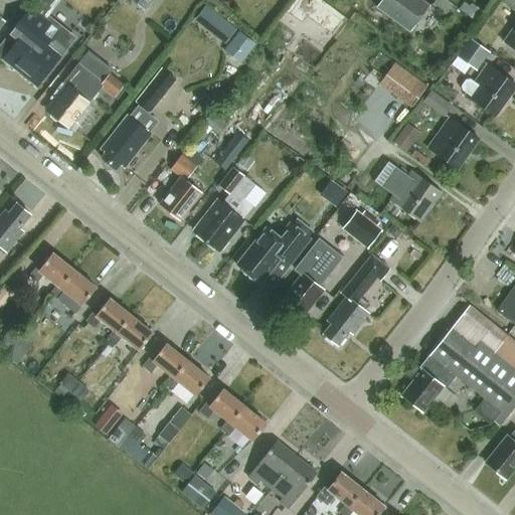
[(36,87),(60,56),(75,38),(46,15),(58,0),(38,0),(10,36),(18,42),(3,60),(36,87)]
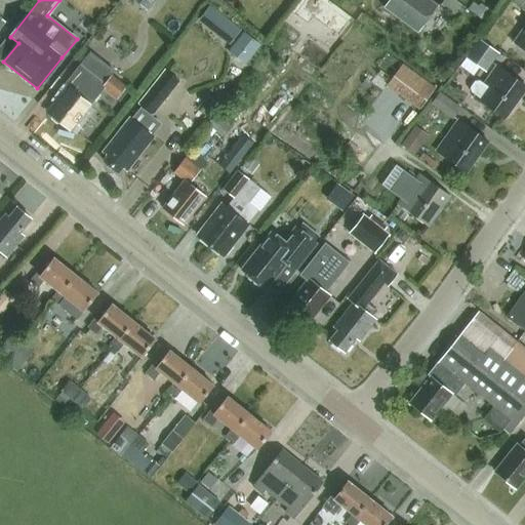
[(159,0),(134,0),(150,12),(159,0)]
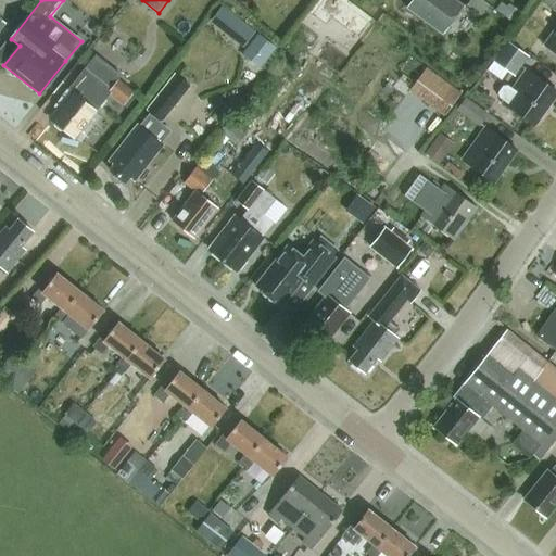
[(463,7),(453,0),(413,0),(407,9),(442,35),(463,7)]
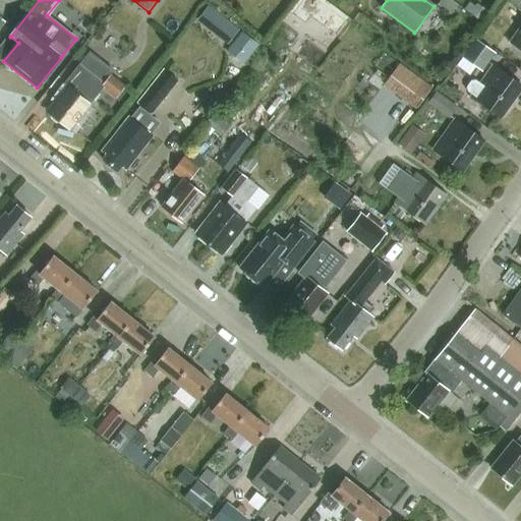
[(452,0),(440,0),(438,4),(450,13),(457,4),(452,0)]
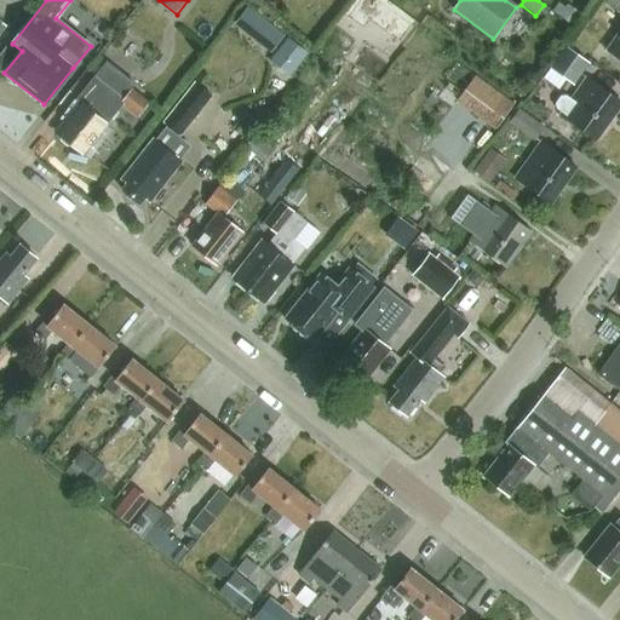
[(619,0),(603,0),(619,12),(619,0)]
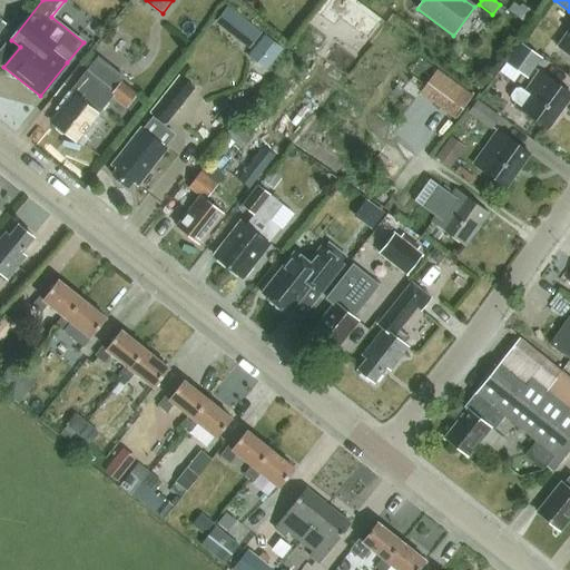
[(514,15),(526,22),(532,12),(521,5),(514,15)]
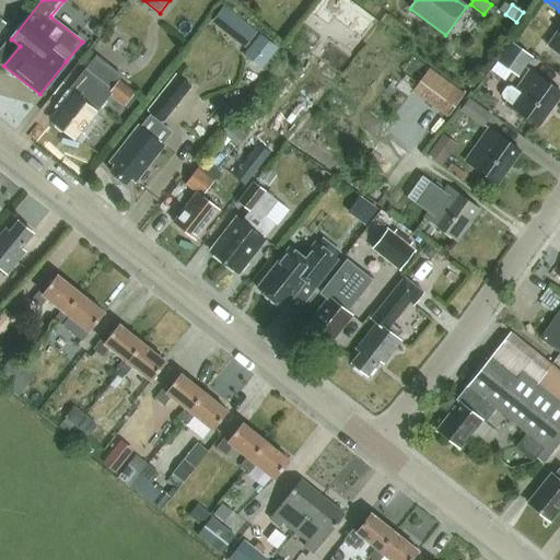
[(223,24),(232,12),(224,6),(216,18),(223,24)]
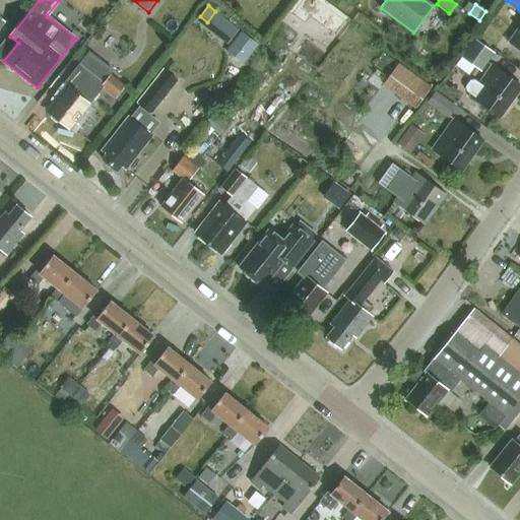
[(519,25),(508,43),(519,51),(519,25)]
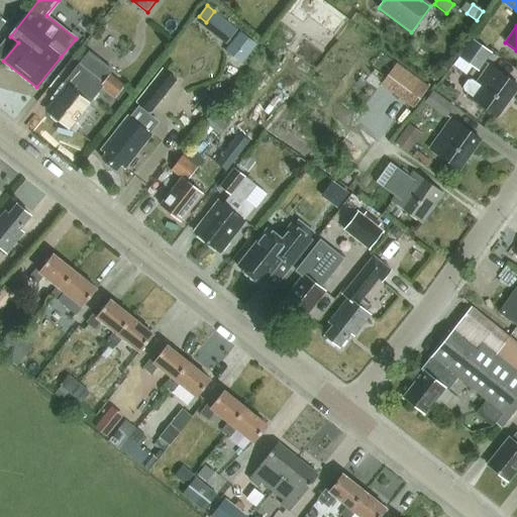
[(241,32),(226,50),(243,65),(259,45),(241,32)]
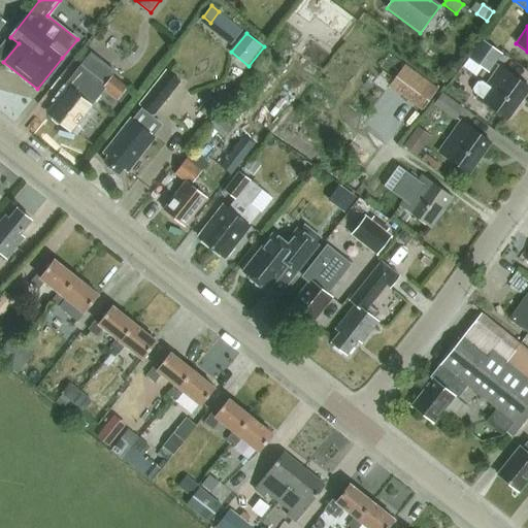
[(489,72),(502,53),(481,37),(466,57),(489,72)]
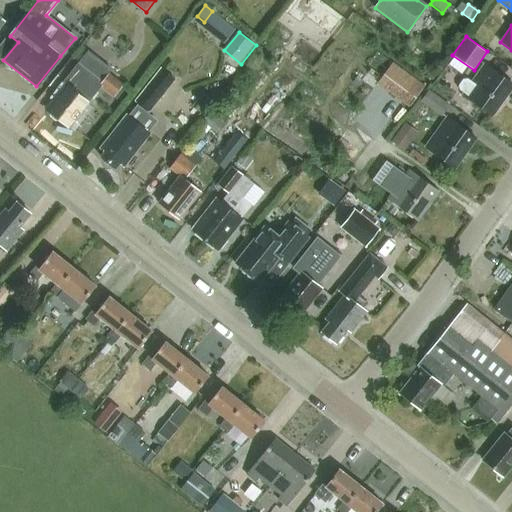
[(47,111),(69,128),(99,89),(112,99),(114,97),(100,86),(103,82),(78,63),(63,82),(68,85),(47,111)]
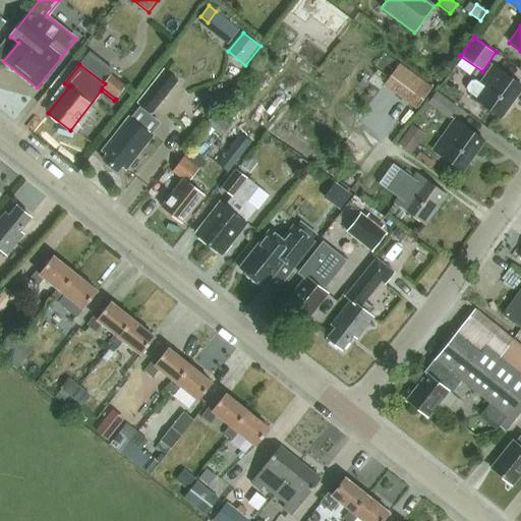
[(385,85),(416,109),(432,88),(400,64),(385,85)]
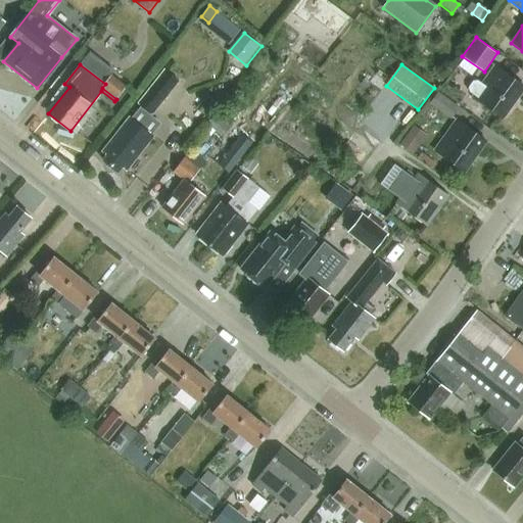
[(470,91),(474,94),(473,96),(503,119),(522,90),(522,87),(494,66),(482,83),(478,80),(474,81),(469,87),(470,91)]
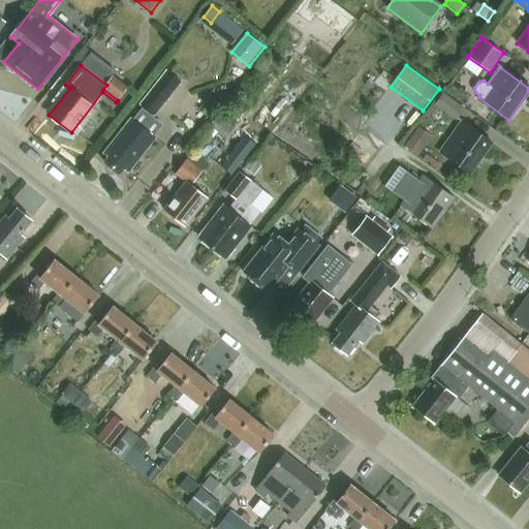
[(155,116),(181,82),(164,68),(138,102),(142,105),(152,114),(155,116)]
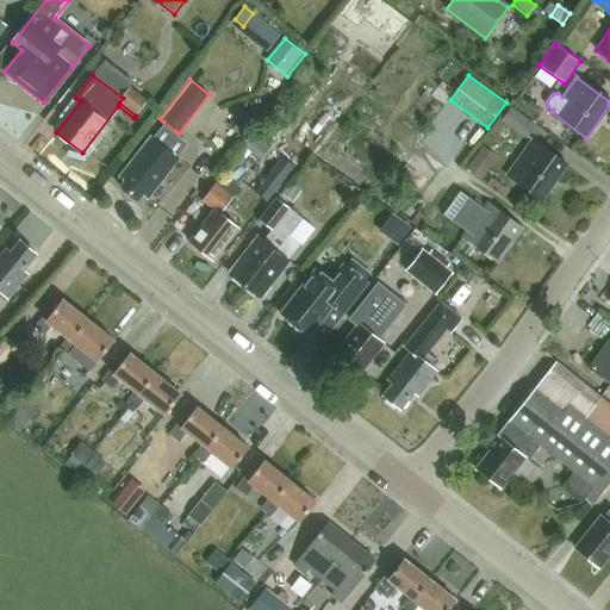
[(123,98),(119,103),(136,116),(147,101),(130,88),(123,98)]
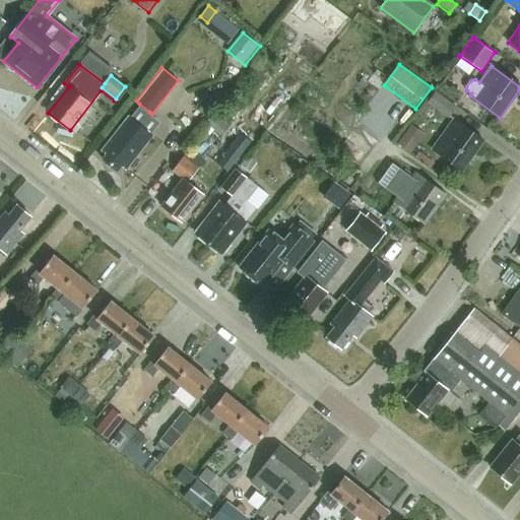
[(427,103),(448,118),(456,106),(434,91),(427,103)]
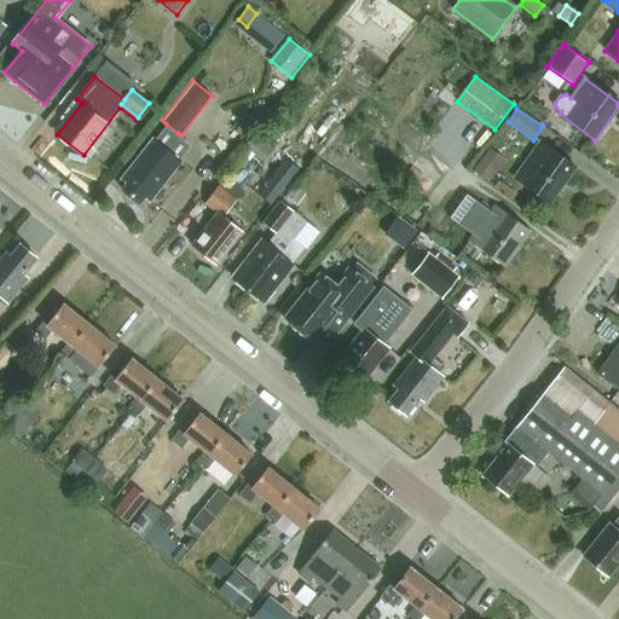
[(233,128),(243,137),(253,123),(243,116),(233,128)]
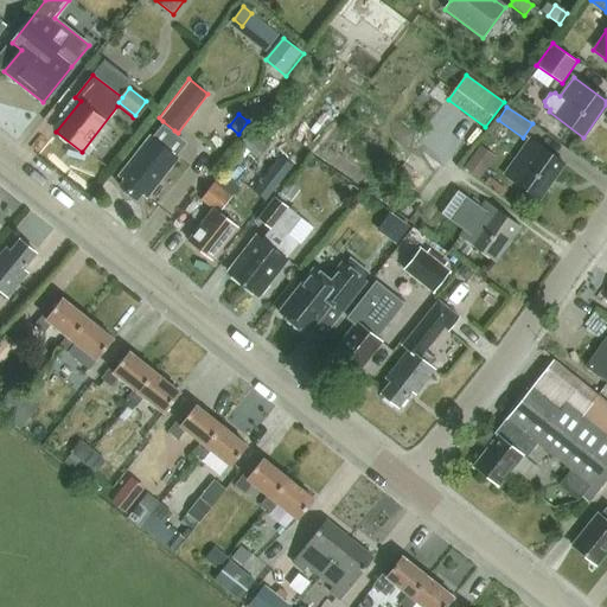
[(257,159),(268,146),(249,131),(238,144),(257,159)]
